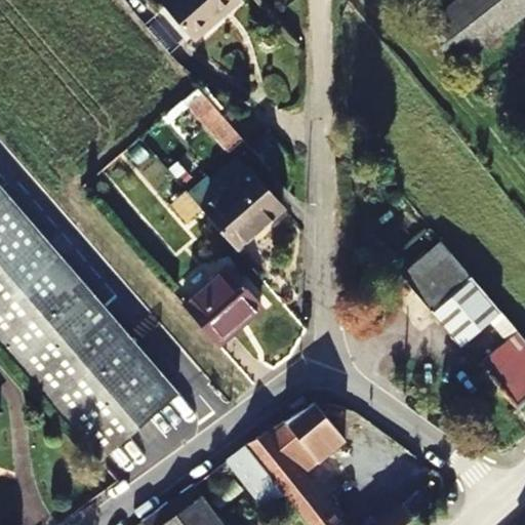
[(193,40),(239,1),(238,0),(167,0),(163,4),(193,40)]
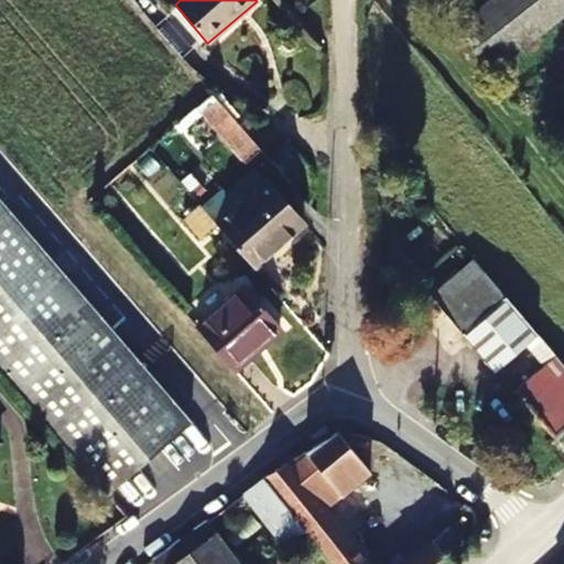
[(491,73),(563,15),(563,0),(494,0),(457,29),(491,73)]
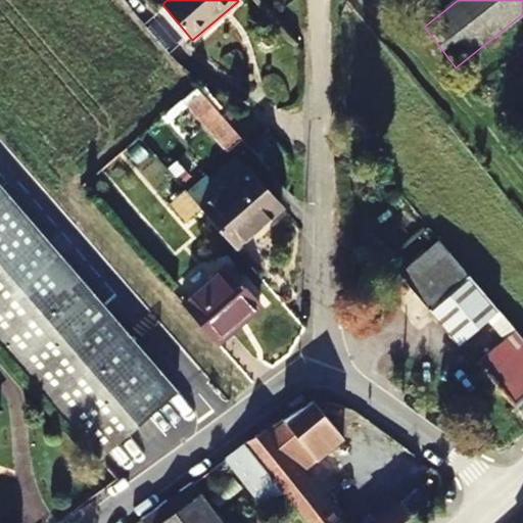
[(242,139),(197,88),(184,99),(229,151),(242,139)]
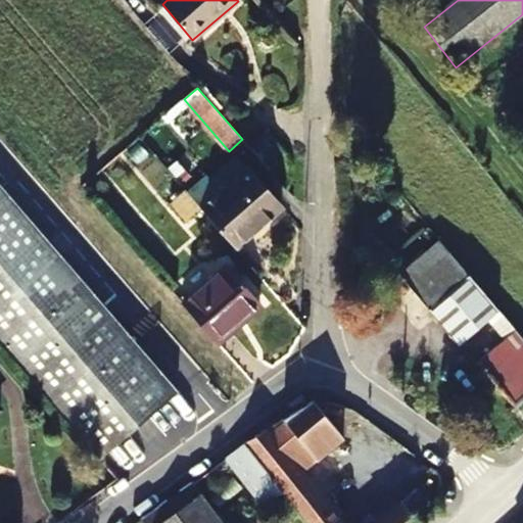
[(202,208),(237,249),(282,208),(249,169),(246,172),(234,157),(209,179),(207,177),(188,193),(202,208)]
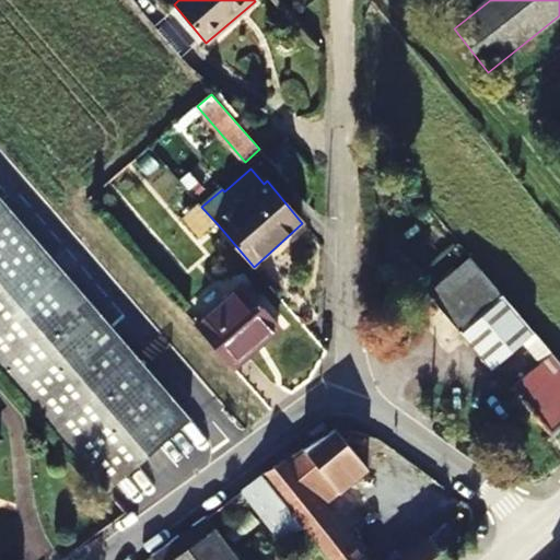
[(0,366),(108,491),(190,419),(0,198),(0,366)]
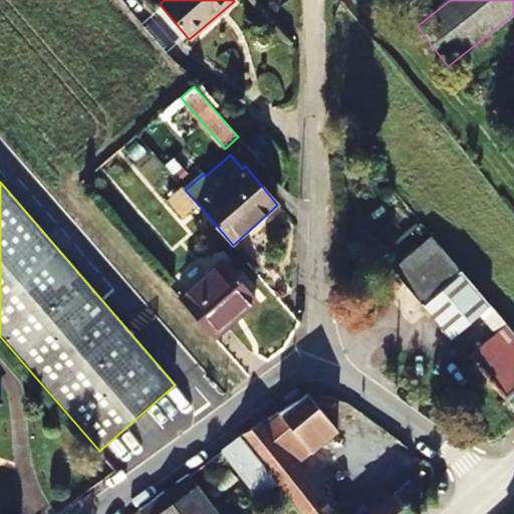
[(167,200),(184,219),(199,205),(185,190),(183,187),(167,200)]
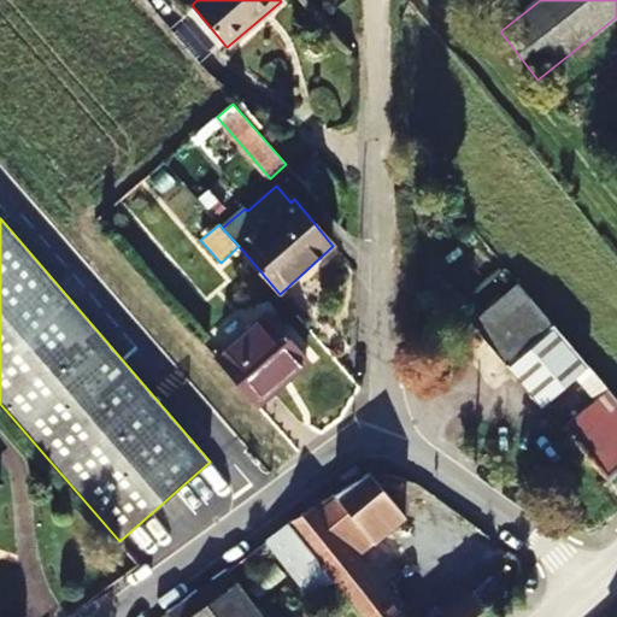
[(540,403),(571,375),(585,365),(517,286),(472,324),(540,403)]
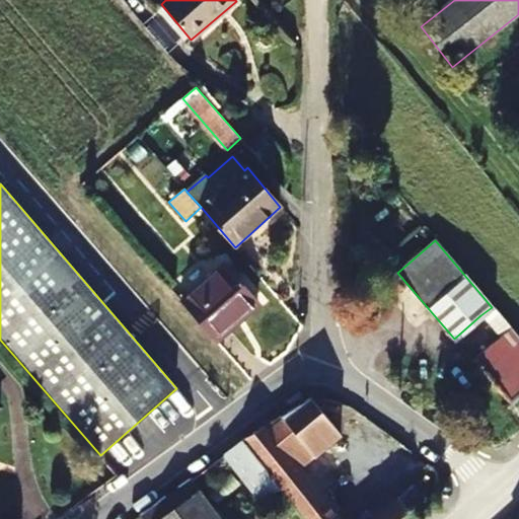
[(258,301),(225,264),(180,301),(217,343),(234,327),(231,323),(258,301)]
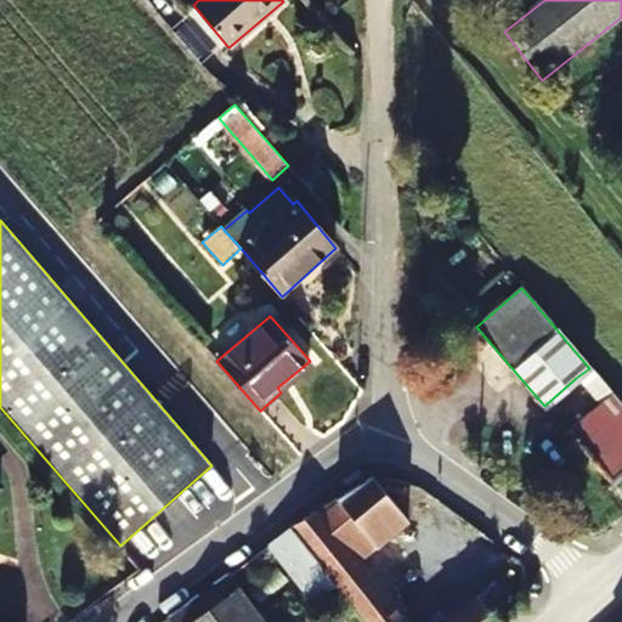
[(576,378),(601,405),(615,394),(589,368),(576,378)]
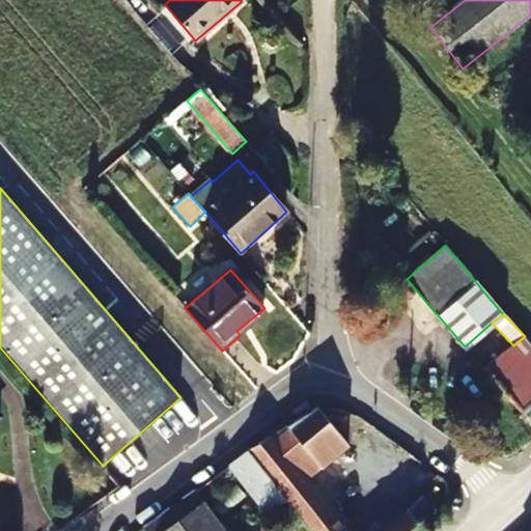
[(530,343),(525,336),(513,345),(485,368),(522,412),(530,403),(530,343)]
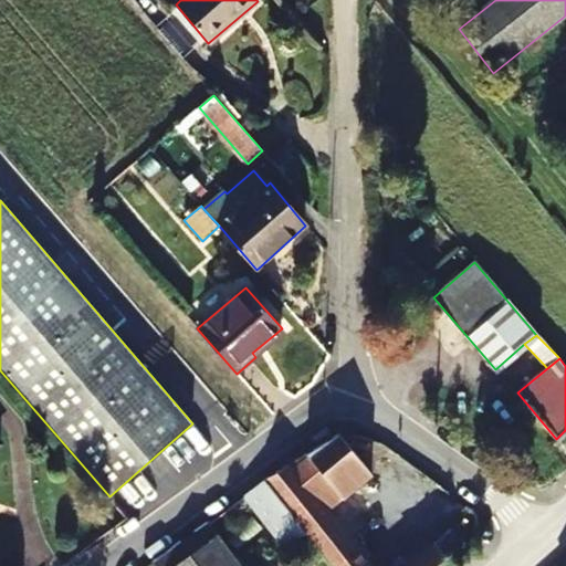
[(371,565),(325,511),(369,473),(336,435),(266,478),(264,482),(305,532),(331,565),(462,565),(474,555),(452,528),(408,565),(371,565)]
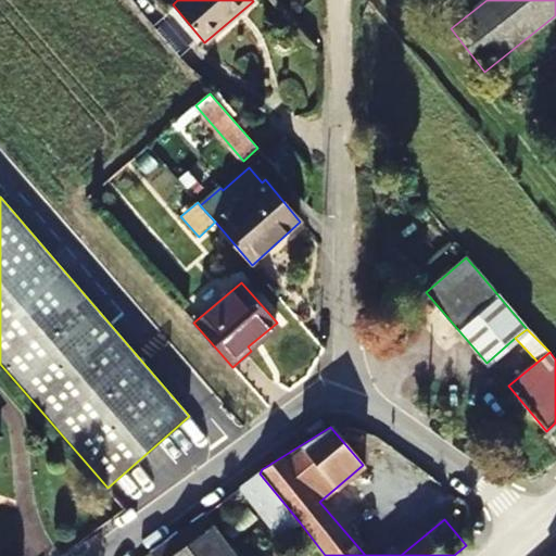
[(280,539),(300,522),(260,474),(240,488),(280,539)]
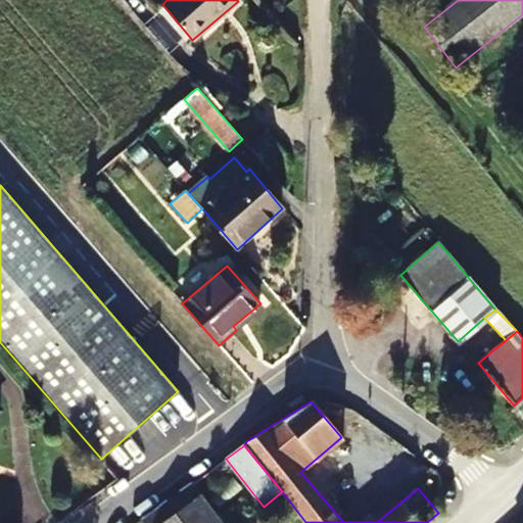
[(224,522),(193,484),(141,522),(224,522)]
